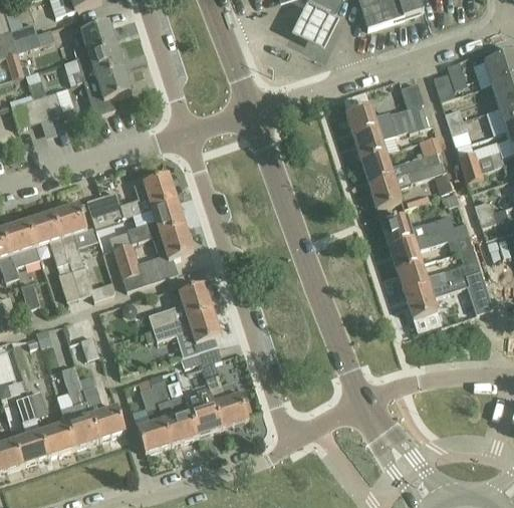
[(49,0),(55,16),(82,7),(101,1),(101,0),(49,0)]
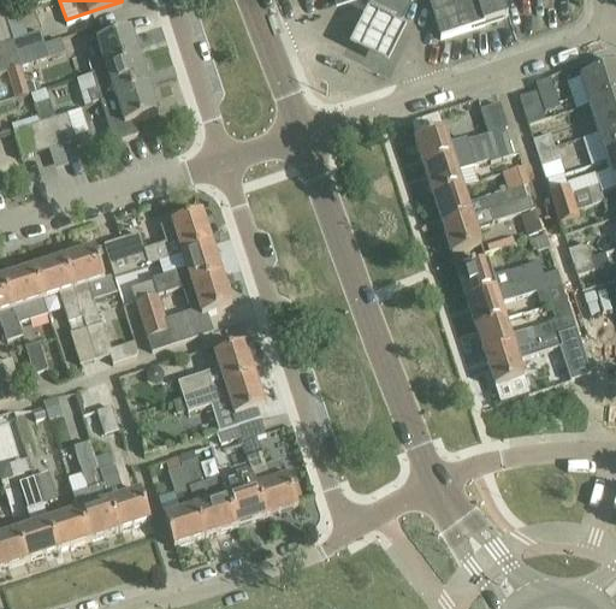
[(391,69),(415,19),(401,12),(374,0),(372,0),(348,48),(391,69)]
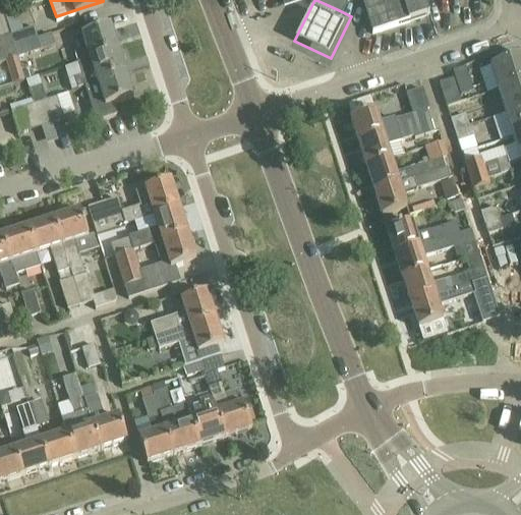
[(316,0),(339,10),(344,0),(363,0),(372,29),(410,17),(410,16),(429,10),(425,0),(316,0)]
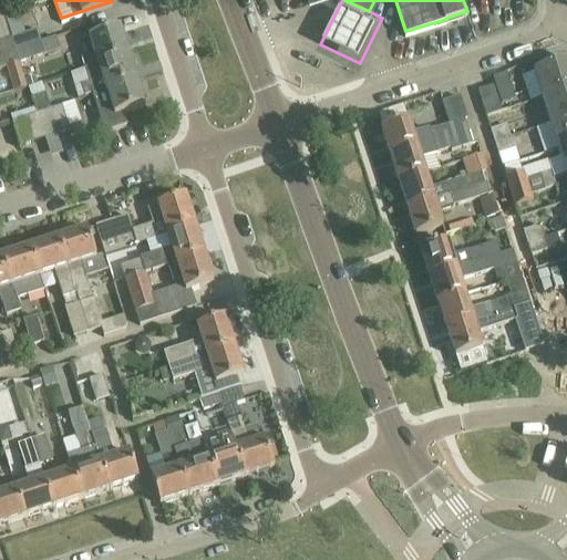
[(16,45),(41,37),(37,23),(11,31),(16,45)]
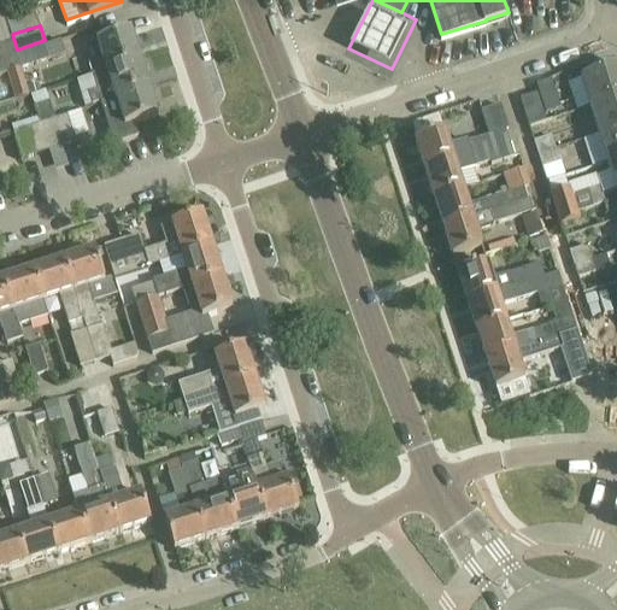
[(89,58),(93,69),(140,53),(130,25),(97,36),(103,53),(89,58)]
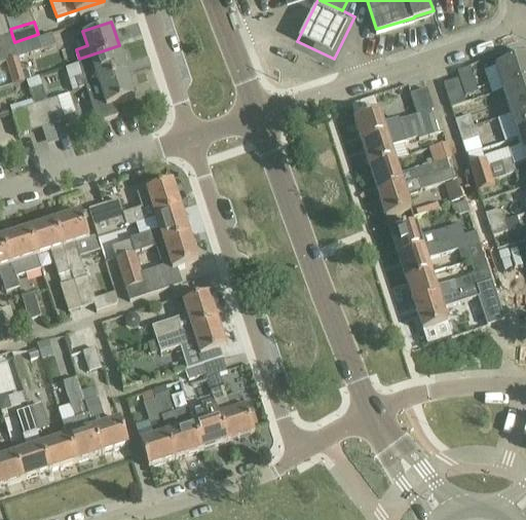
[(0,46),(14,42),(10,29),(0,32),(0,46)]
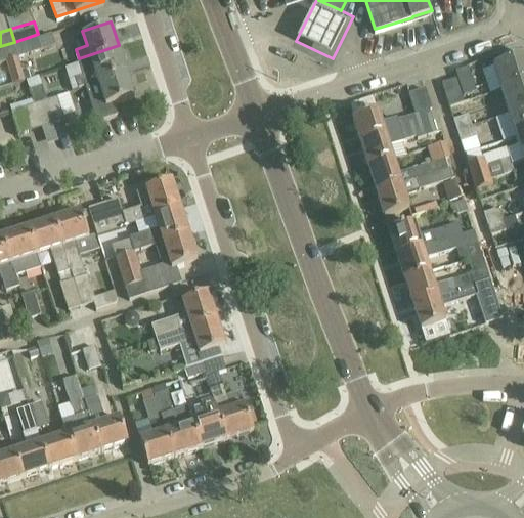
[(18,52),(42,45),(55,41),(51,30),(38,34),(14,42),(18,52)]
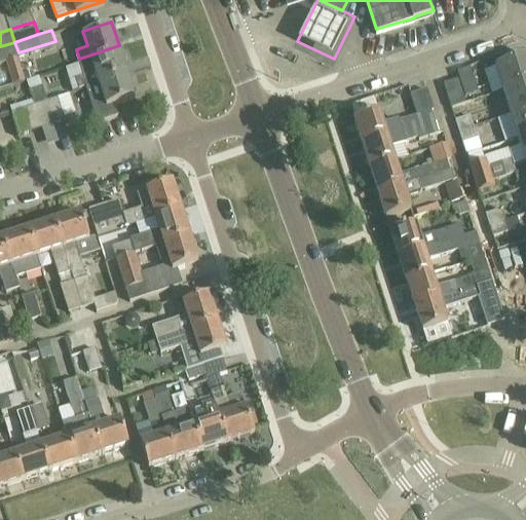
[(0,59),(19,52),(14,42),(0,46),(0,59)]
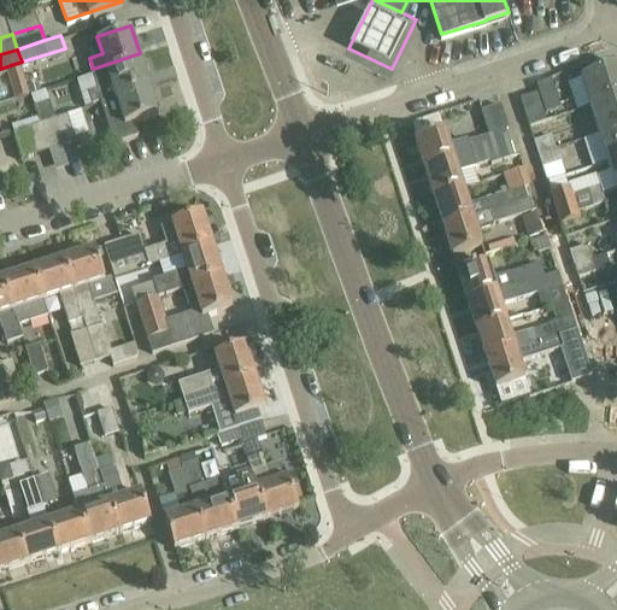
[(105,95),(148,81),(140,53),(93,69),(98,84),(88,88),(90,95),(92,100),(101,97),(105,95)]
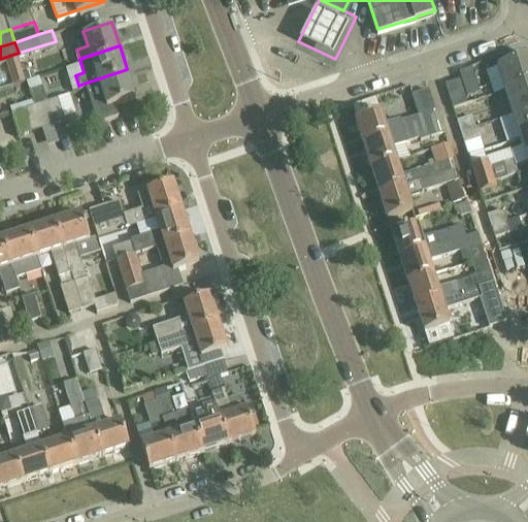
[(504,87),(527,78),(527,53),(497,63),(504,87)]
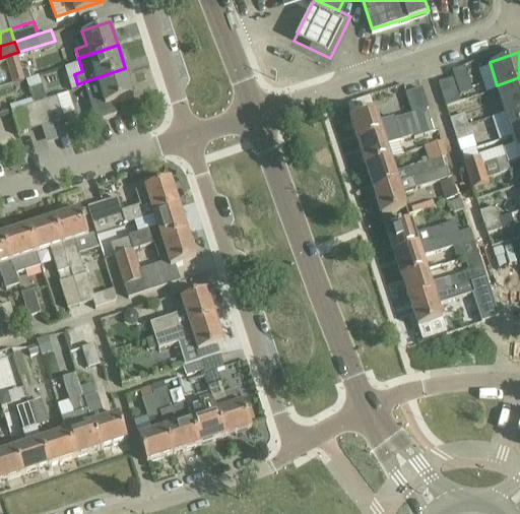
[(33,65),(22,68),(24,75),(35,72),(33,65)]
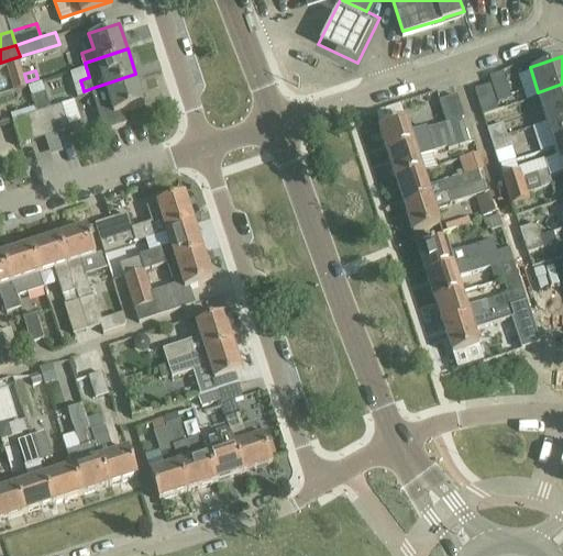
[(122,107),(144,100),(135,74),(96,87),(92,88),(105,128),(108,126),(127,120),(122,107)]
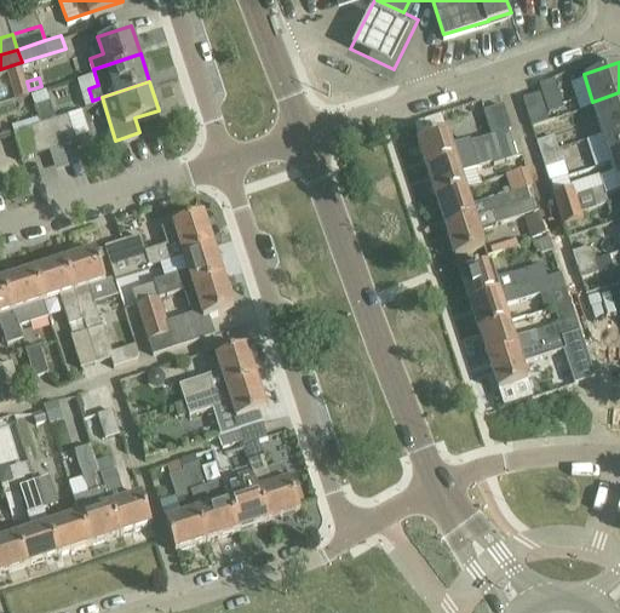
[(522,93),(532,122),(549,116),(539,89),(522,93)]
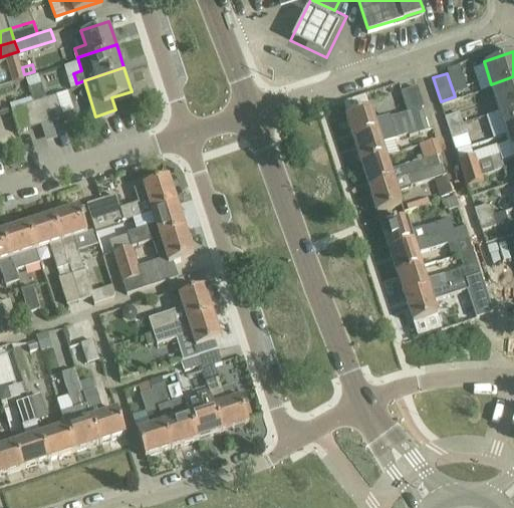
[(513,101),(513,76),(491,84),(499,107),(513,101)]
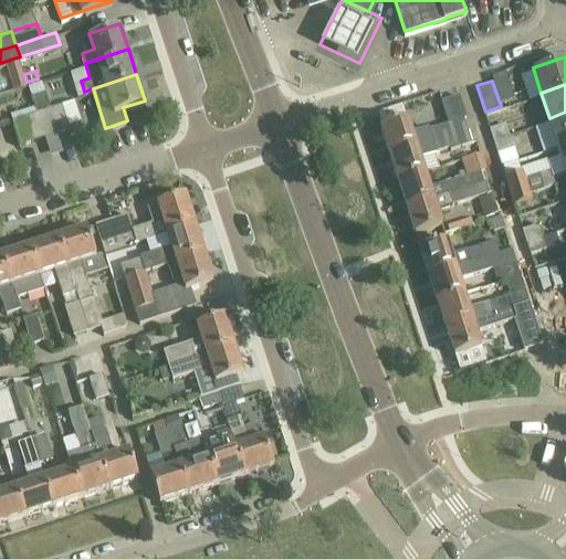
[(49,103),(50,102),(45,88),(31,93),(34,102),(35,107),(44,134),(58,129),(49,103)]
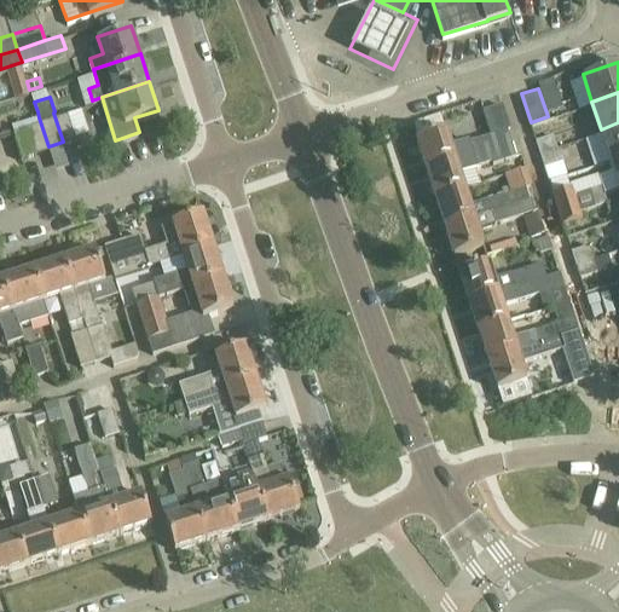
[(426,165),(510,137),(507,126),(509,125),(502,100),(482,107),(490,131),(468,137),(468,136),(450,140),(440,108),(412,117),(418,134),(416,136),(426,165)]
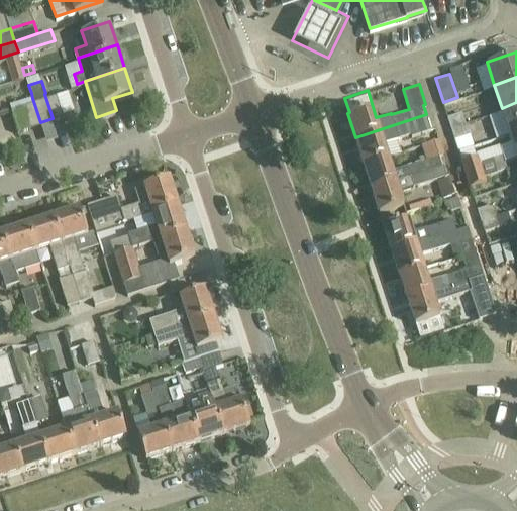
[(64,114),(58,95),(56,90),(45,93),(44,94),(53,118),(64,114)]
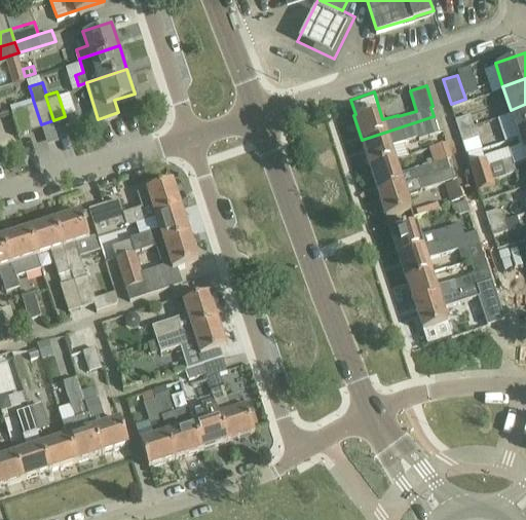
[(31,127),(41,124),(33,100),(23,103),(31,127)]
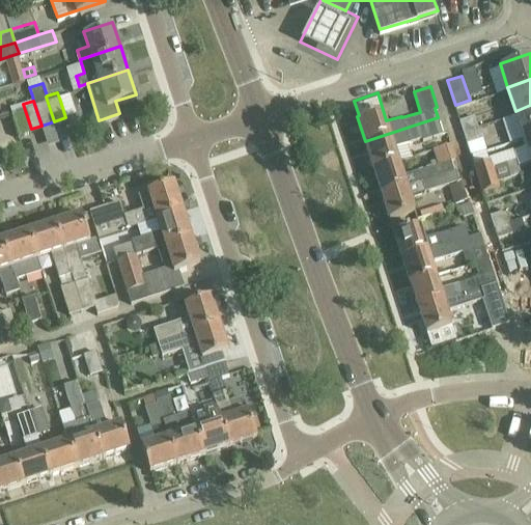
[(19,133),(31,129),(23,104),(10,108),(19,133)]
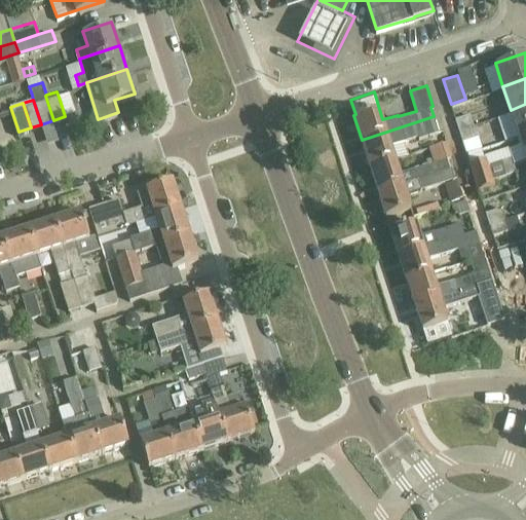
[(518,134),(525,131),(525,104),(511,110),(518,134)]
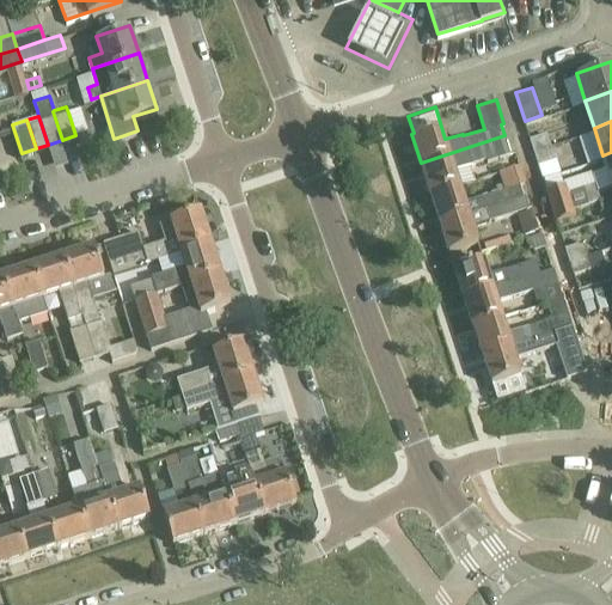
[(533,147),(550,142),(546,129),(530,135),(533,147)]
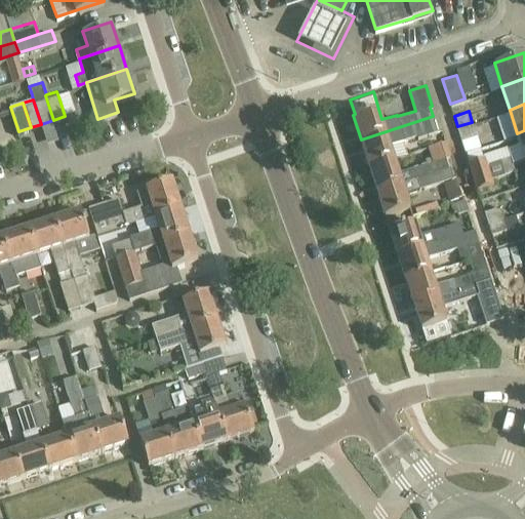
[(417,135),(437,129),(433,116),(361,140),(368,164),(394,156),(390,144),(404,138),(403,137),(417,132),(417,135)]
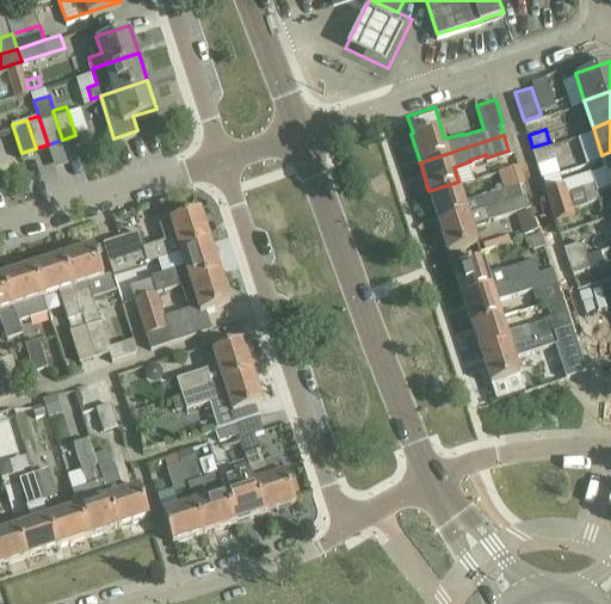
[(549,142),(532,147),(537,161),(554,155),(549,142)]
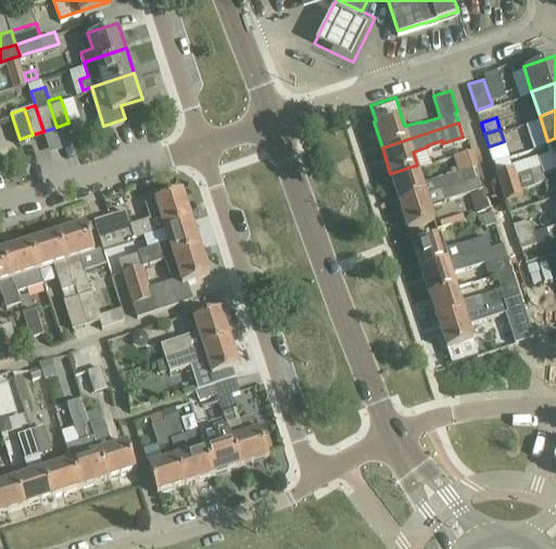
[(555,166),(555,165),(555,138),(547,141),(552,152),(539,156),(541,163),(543,170),(555,166)]
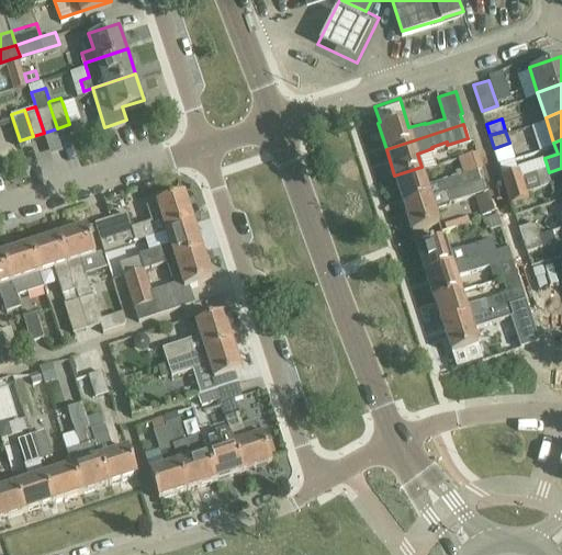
[(527,194),(520,173),(517,165),(502,170),(510,200),(527,194)]
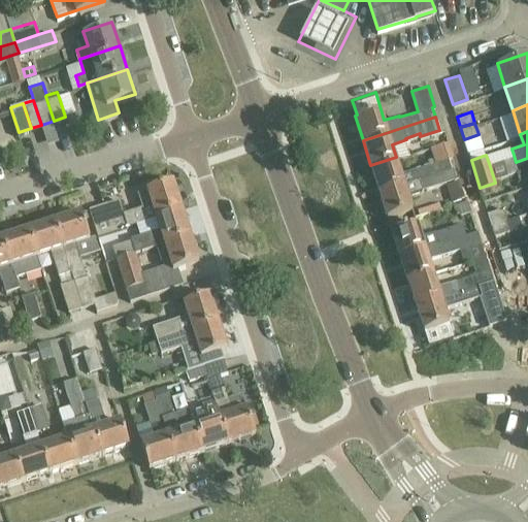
[(519,169),(516,162),(514,155),(502,158),(506,173),(519,169)]
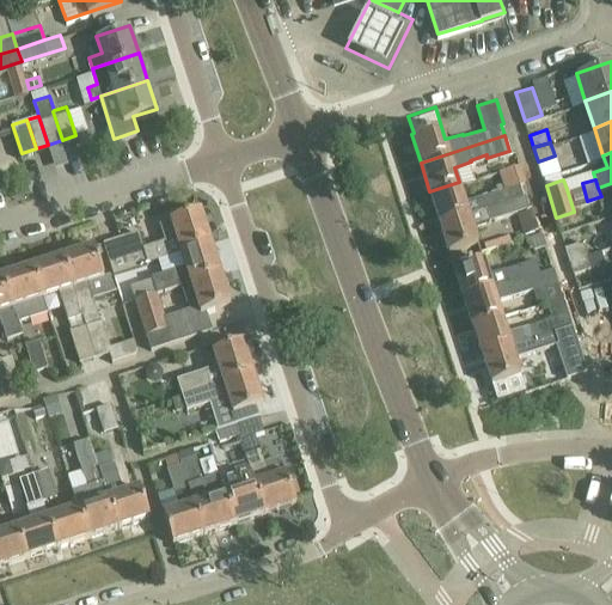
[(524,193),(519,181),(465,199),(459,182),(429,191),(439,220),(524,193)]
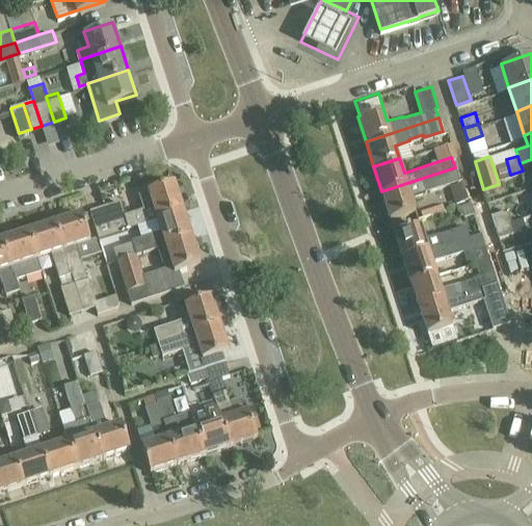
[(506,159),(495,163),(499,178),(510,175),(506,159)]
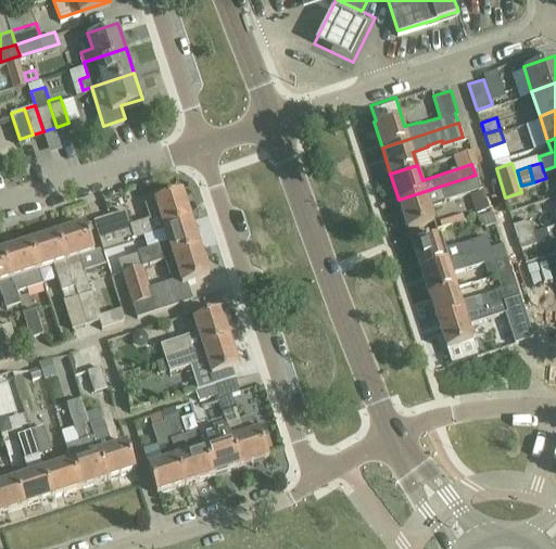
[(429,202),(479,186),(476,175),(399,200),(407,226),(434,217),(429,202)]
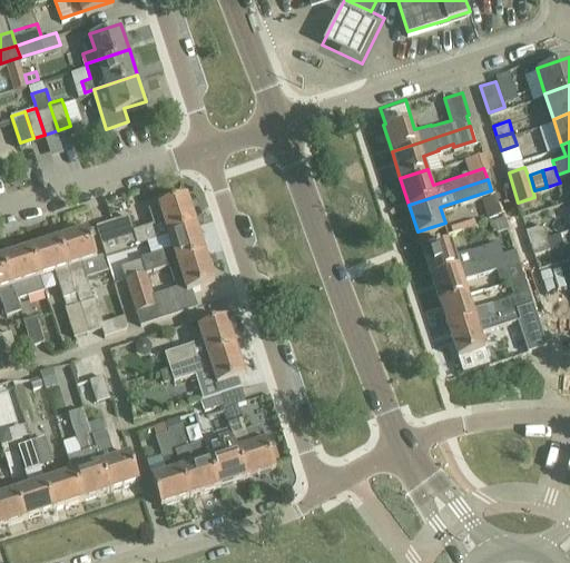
[(106,250),(119,246),(168,230),(196,221),(187,193),(148,205),(153,220),(133,227),(128,211),(96,223),(106,250)]
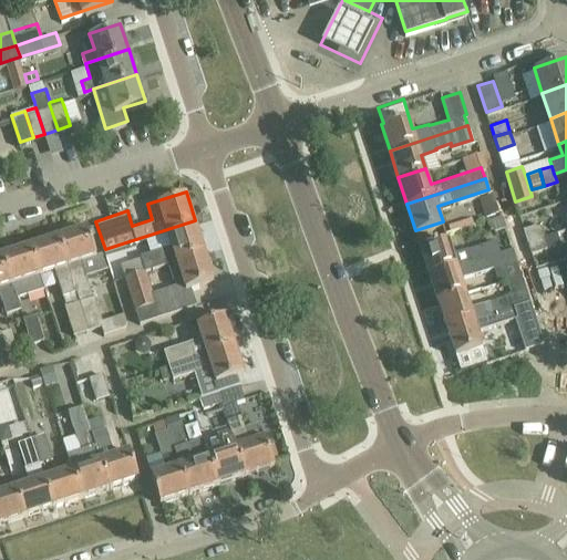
[(172,245),(141,255),(145,268),(204,249),(195,220),(167,229),(172,245)]
